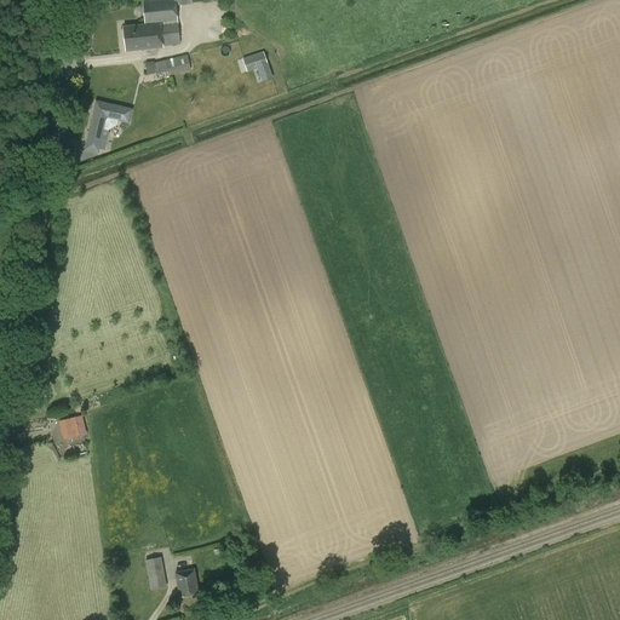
[(150,0),(143,1),(144,26),(124,27),(126,51),(162,47),(181,45),(176,6),(193,4),(191,0),(150,0)]
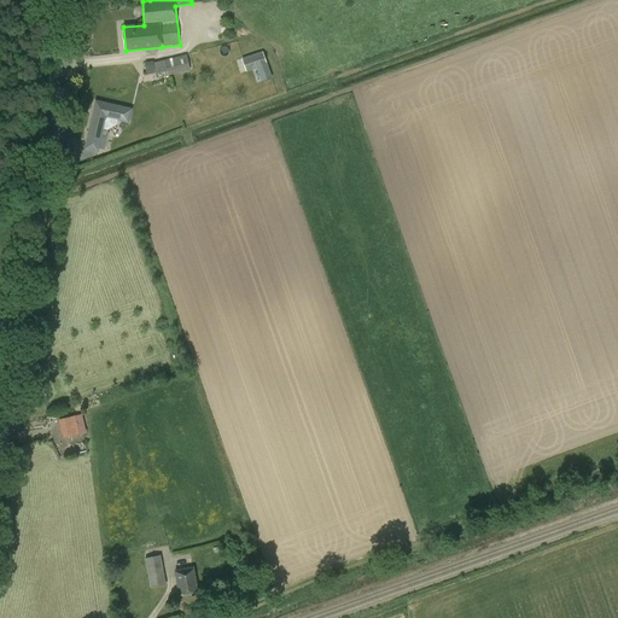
[(246,71),(267,65),(263,52),(242,58),(246,71)]
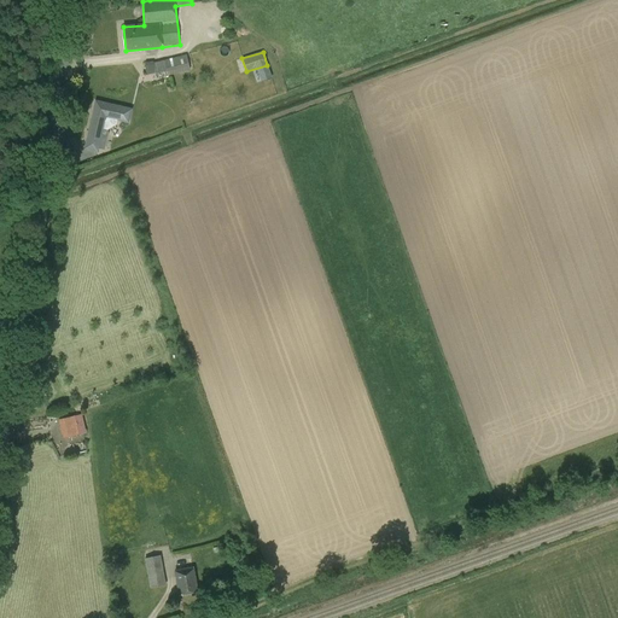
[(156,74),(167,70),(168,75),(191,70),(187,54),(153,63),(153,62),(145,62),(146,75),(156,74)]
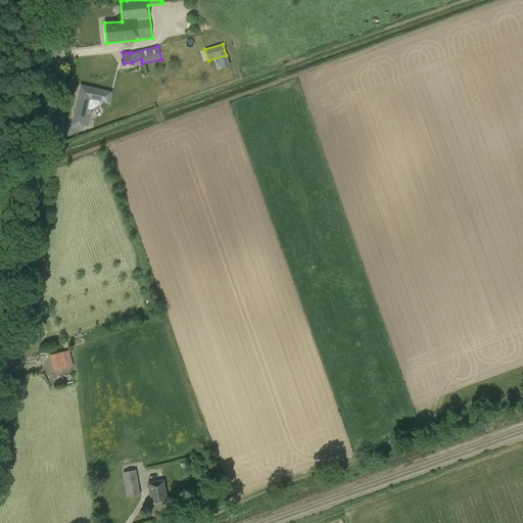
[(81,86),(77,104),(72,126),(83,129),(87,109),(91,109),(98,105),(99,101),(108,103),(110,93),(81,86)]
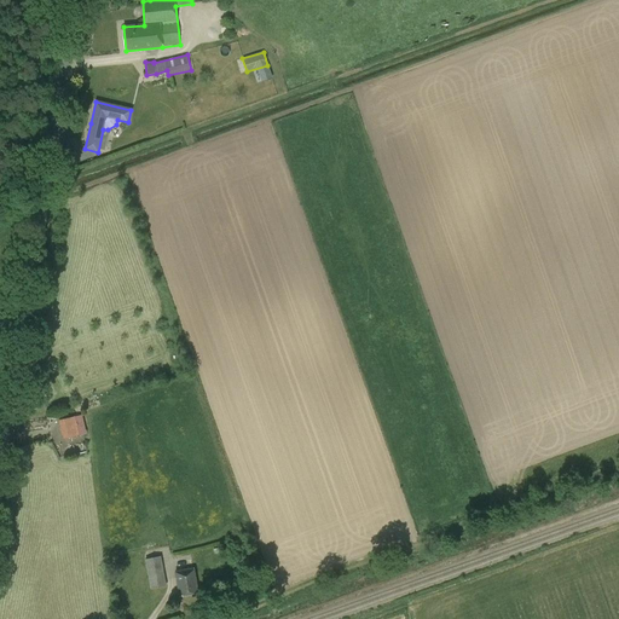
[(79,437),(74,418),(61,422),(65,440),(79,437)]
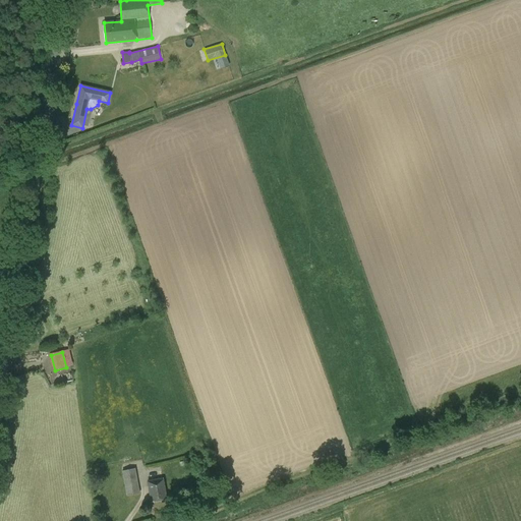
[(126,496),(140,494),(135,468),(122,471),(126,496)]
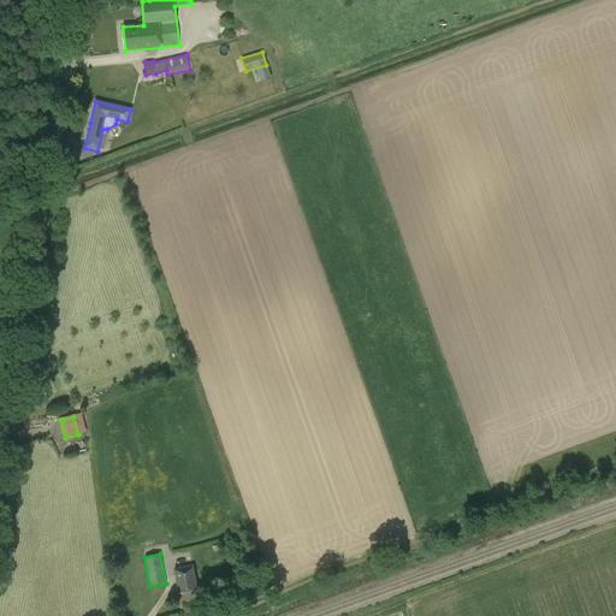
[(179,592),(196,590),(193,568),(175,570),(179,592)]
